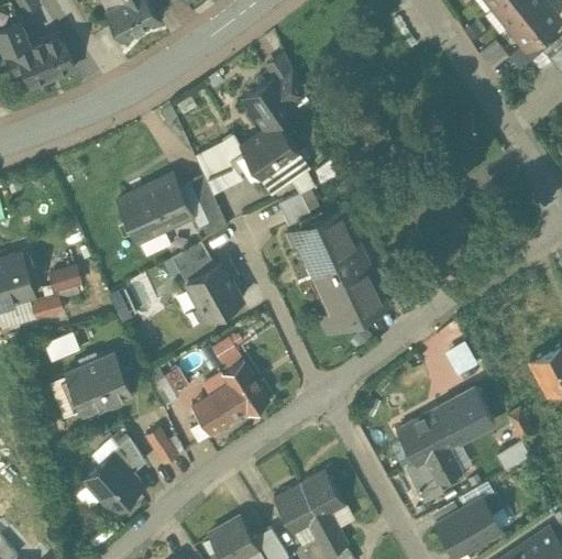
[(35,0),(13,0),(26,20),(43,10),(35,0)]
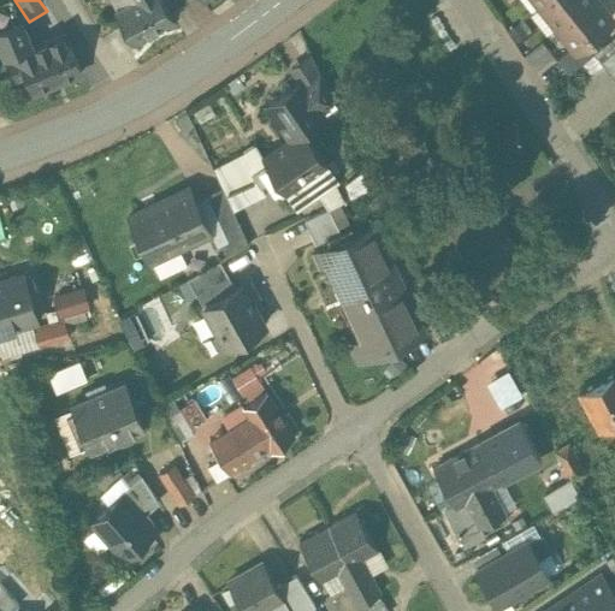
[(175,24),(160,0),(132,0),(135,4),(116,16),(134,48),(175,24)]
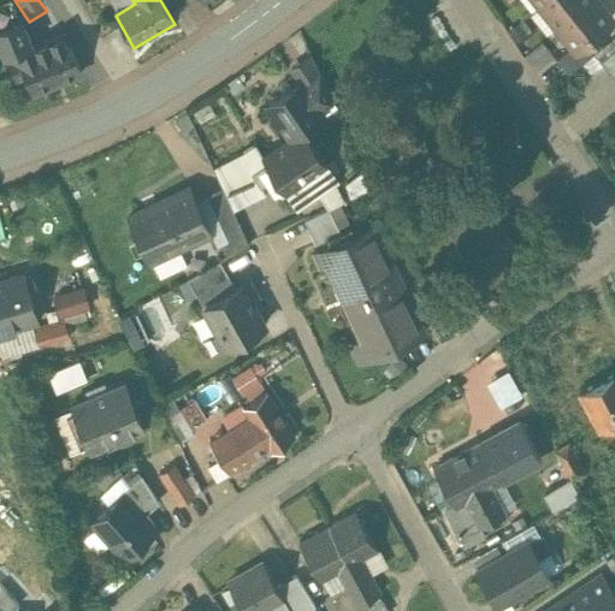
[(553,0),(542,9),(559,29),(595,0),(553,0)]
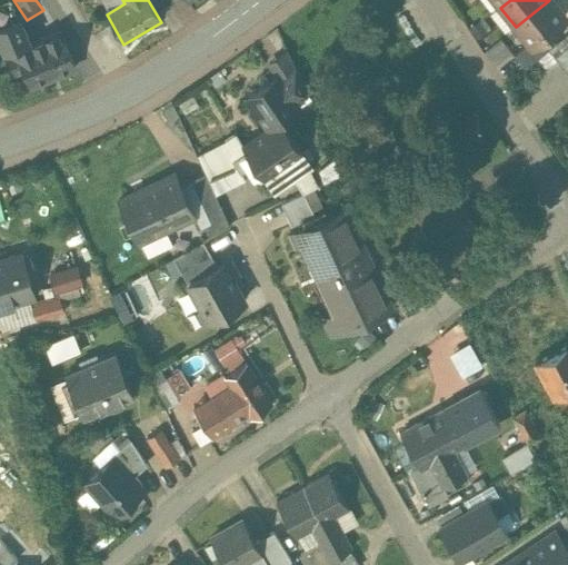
[(550,0),(549,0),(516,27),(530,46),(531,47),(547,35),(566,19),(550,0)]
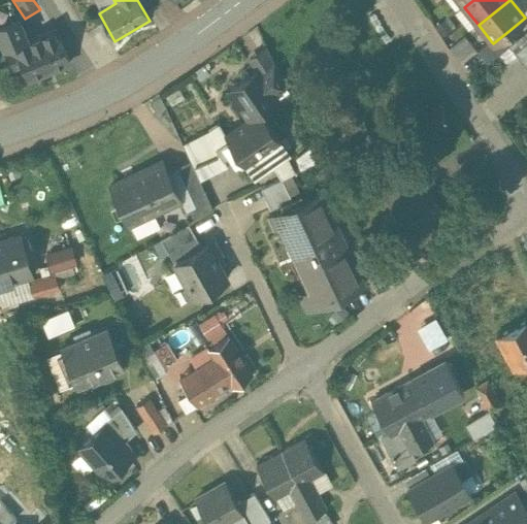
[(507,32),(493,43),(492,42),(478,54),(488,65),(517,42),(507,32)]
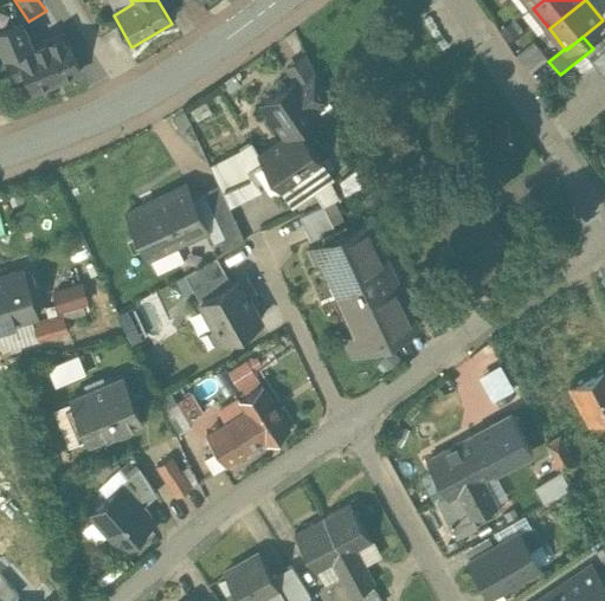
[(64,39),(8,62),(17,79),(27,76),(34,94),(79,76),(64,39)]
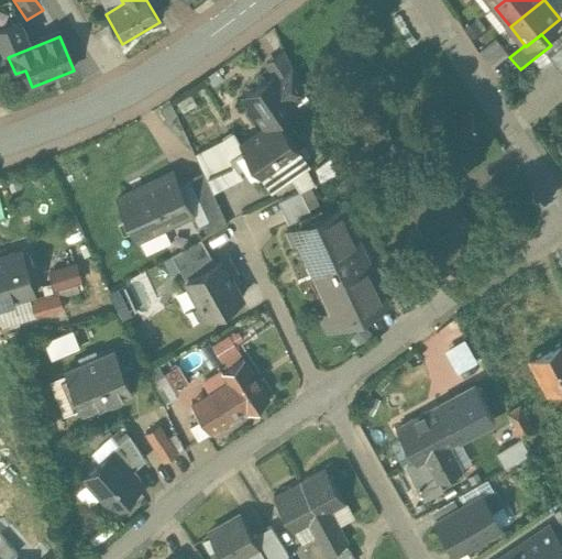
[(561,50),(549,59),(561,75),(561,50)]
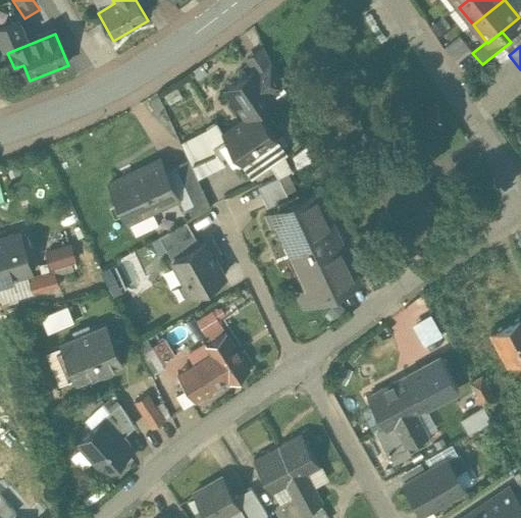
[(281,89),(272,65),(257,75),(271,96),(281,89)]
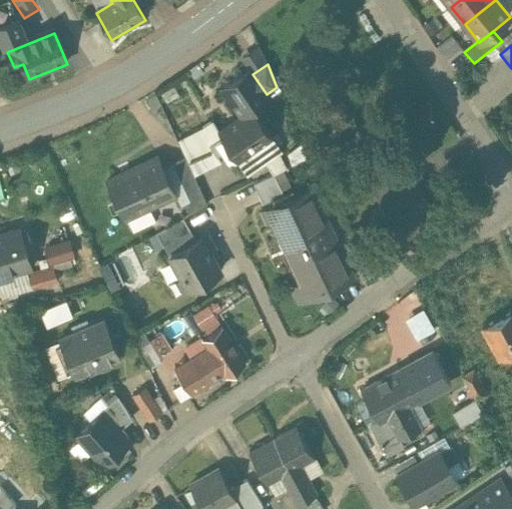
[(250,71),(243,76),(238,69),(232,74),(236,80),(224,89),(243,117),(253,110),(270,99),(267,94),(252,74),(250,71)]
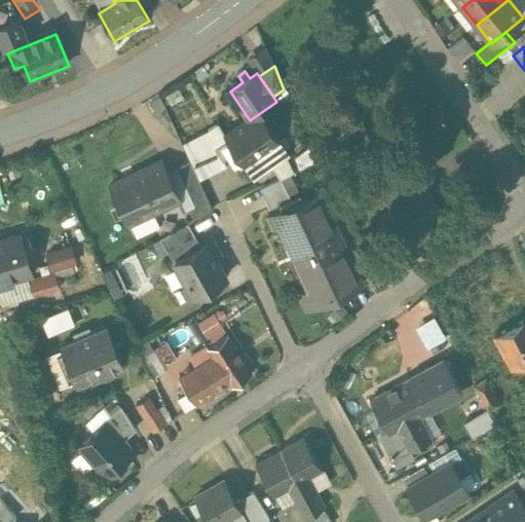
[(225,137),(224,138),(228,144),(245,169),(259,158),(279,144),(260,113),(250,120),(225,137)]
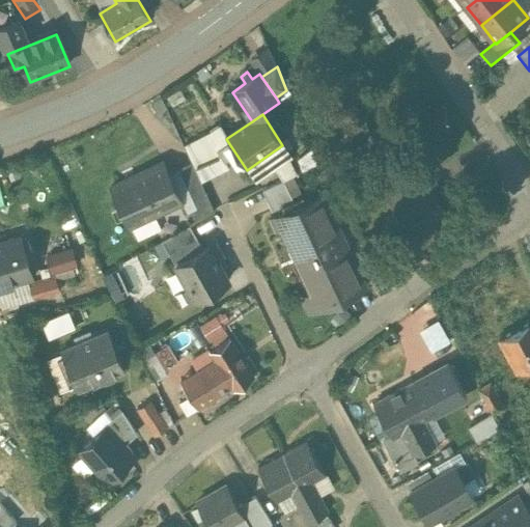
[(227,138),(221,128),(211,135),(221,151),(230,145),(226,139),(227,138)]
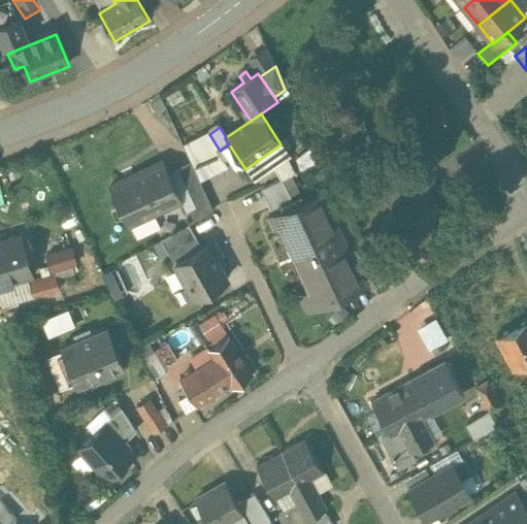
[(209,134),(184,148),(189,159),(200,183),(228,169),(217,152),(220,151),(209,134)]
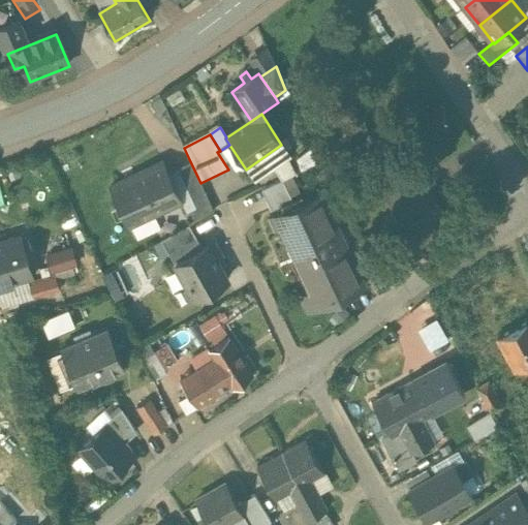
[(281,145),(260,159),(270,173),(290,158),(281,145)]
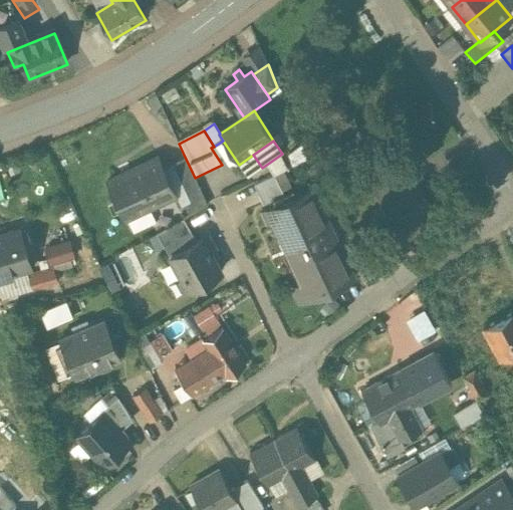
[(195,178),(184,155),(183,155),(187,162),(174,168),(191,204),(191,205),(204,198),(195,178)]
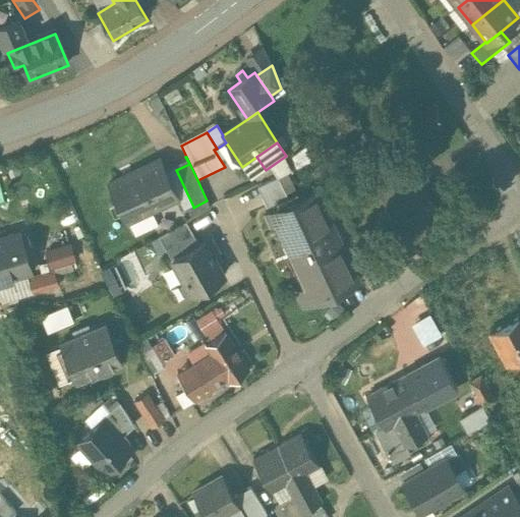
[(256,157),(242,167),(251,180),(266,170),(256,157)]
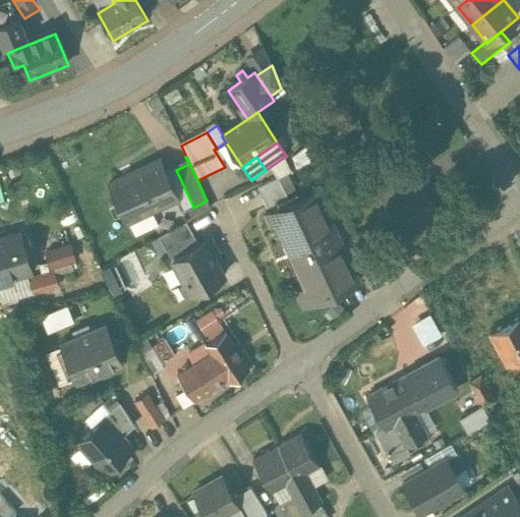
[(161,162),(109,185),(127,225),(178,200),(179,200),(167,175),(161,162)]
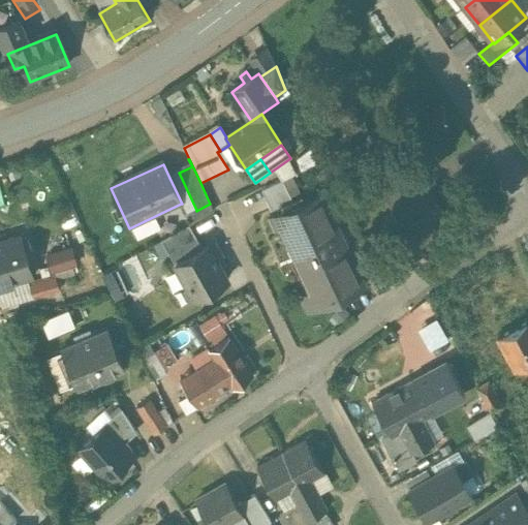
[(196,210),(179,173),(169,178),(182,204),(181,204),(186,214),(196,210)]
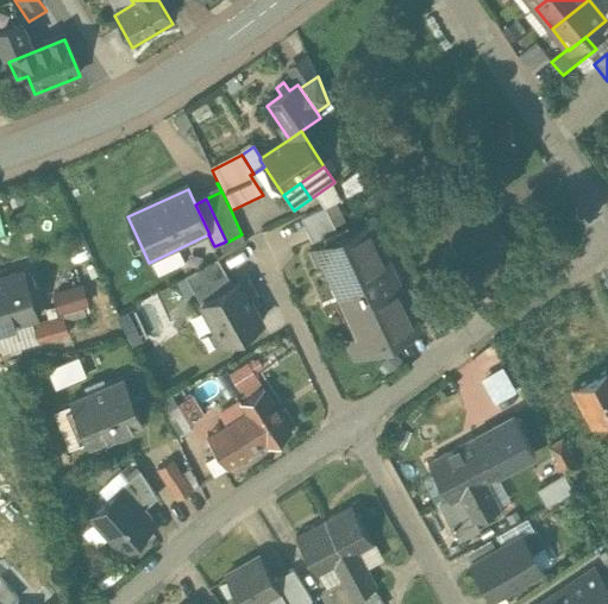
[(325,209),(301,220),(313,244),(337,233),(325,209)]
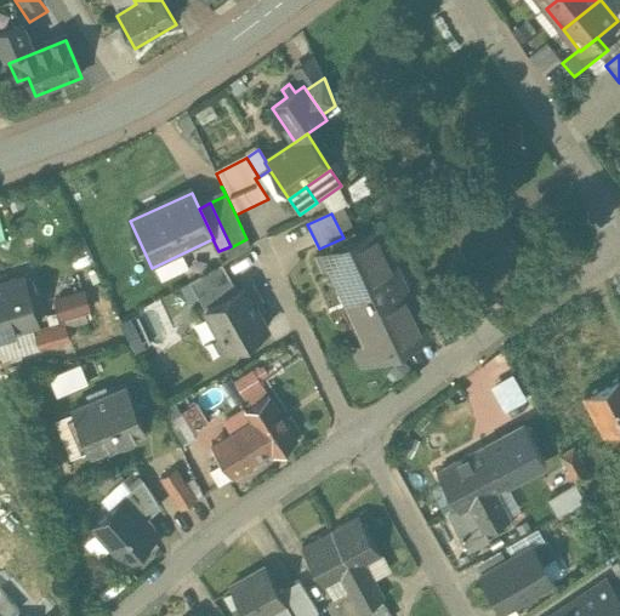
[(376,229),(317,256),(325,273),(331,271),(341,292),(350,289),(357,304),(396,286),(391,277),(397,273),(376,229)]
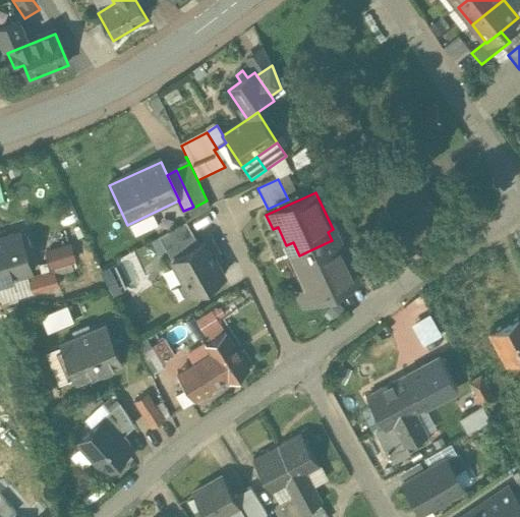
[(207,200),(193,208),(193,207),(183,211),(189,223),(212,211),(207,200)]
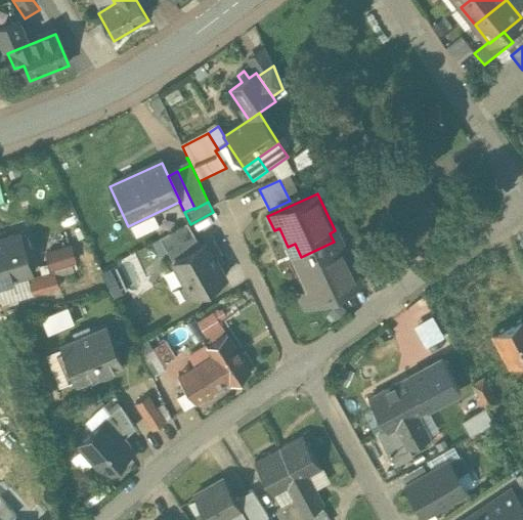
[(187,225),(161,241),(168,253),(194,239),(187,225)]
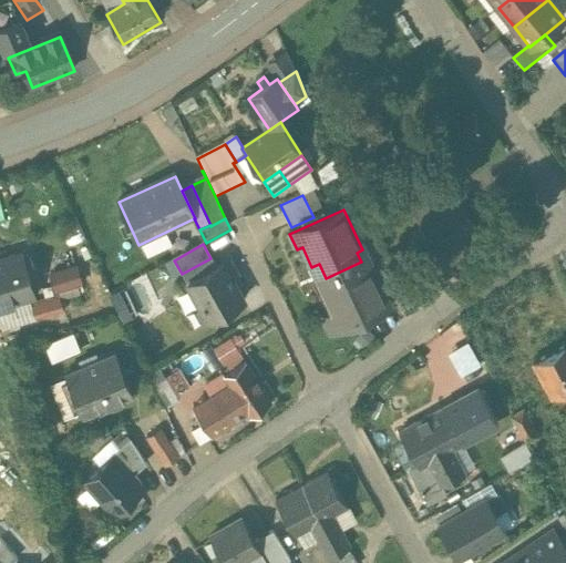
[(21,256),(0,262),(0,310),(34,300),(21,256)]
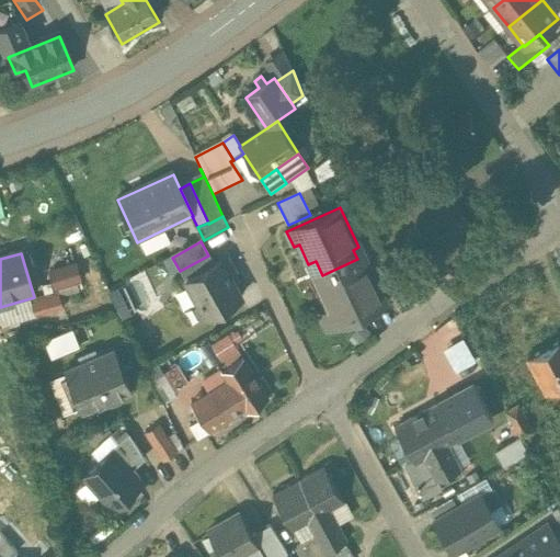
[(357,259),(322,275),(329,290),(321,293),(331,313),(326,315),(332,330),(386,305),(367,265),(362,268),(357,259)]
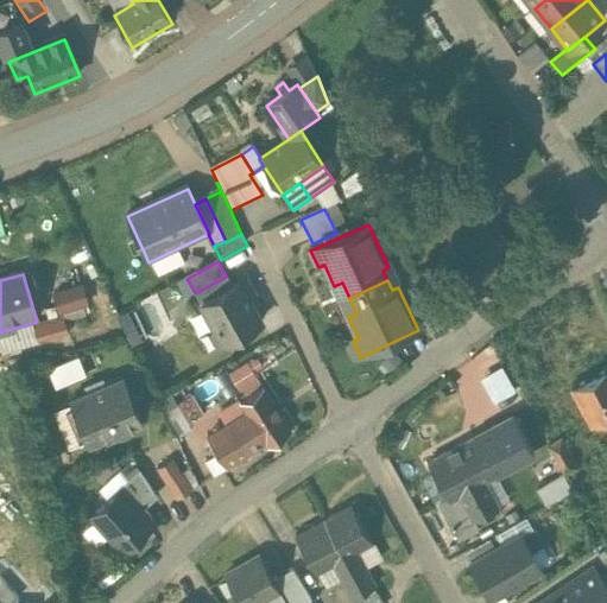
[(84,285),(55,293),(61,313),(90,305),(84,285)]
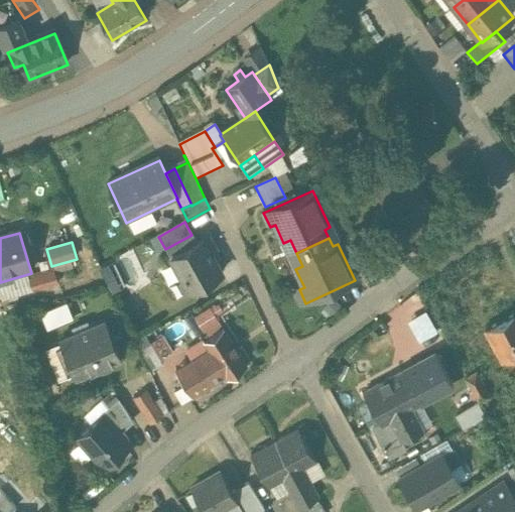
[(204,242),(171,260),(189,293),(223,275),(204,242)]
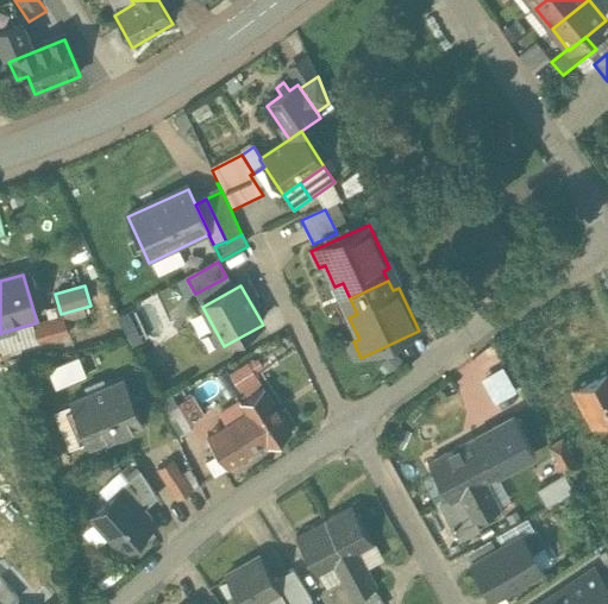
[(64,321),(33,331),(38,346),(69,338),(64,321)]
